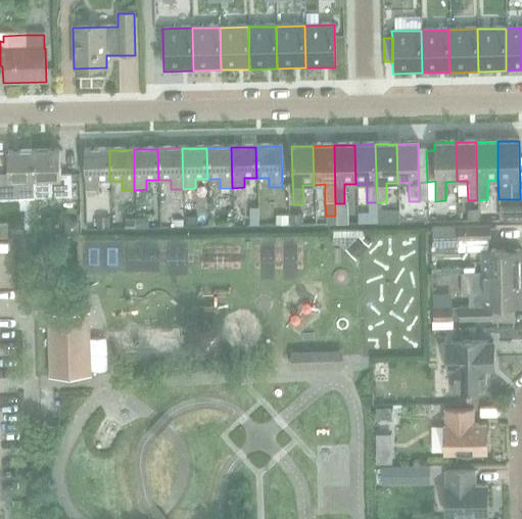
[(109,181),(109,150),(84,150),(85,191),(93,190),(97,190),(97,181),(109,181)]
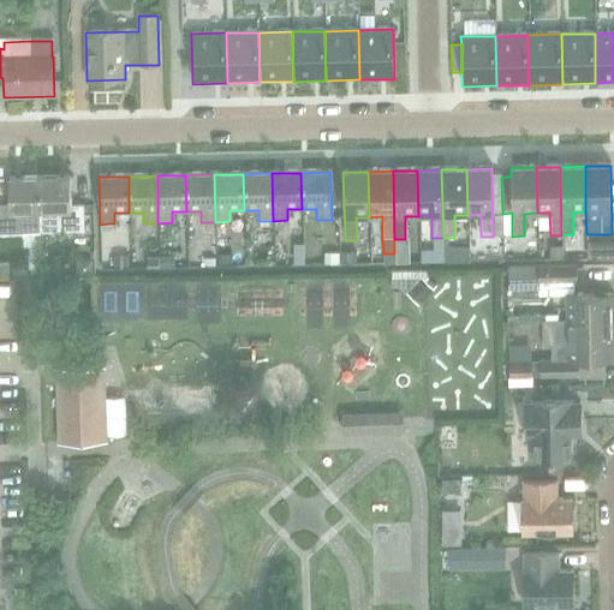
[(70,178),(40,179),(41,233),(82,232),(82,207),(70,207),(70,178)]
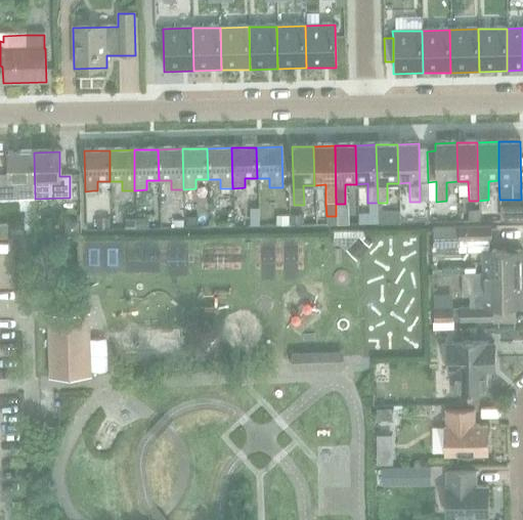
[(0,199),(35,199),(34,153),(7,153),(7,177),(0,177),(0,199)]
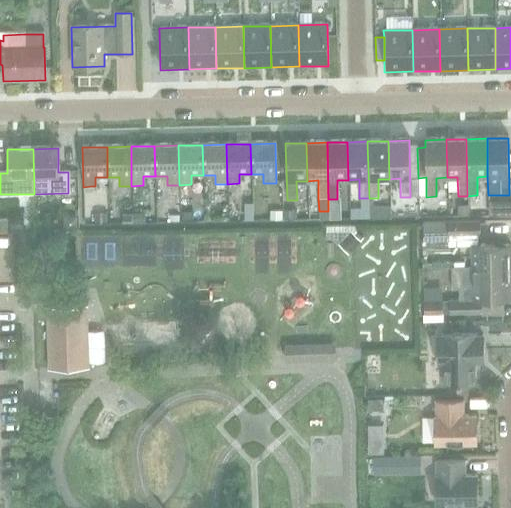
[(337,199),(328,199),(328,207),(338,207),(337,199)]
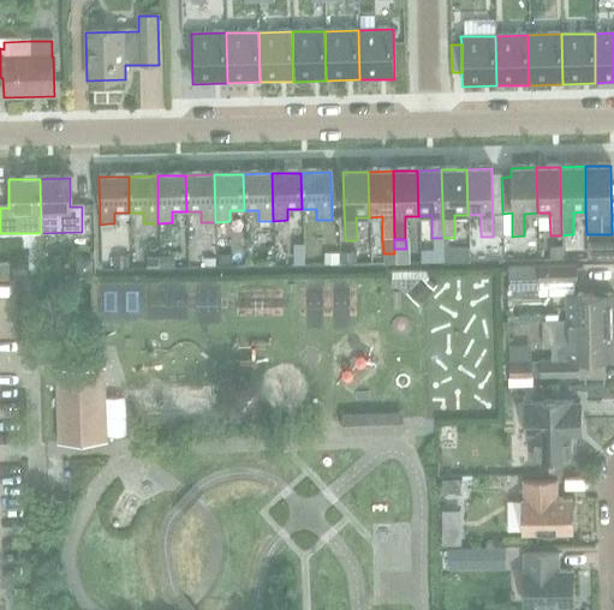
[(613,241),(589,243),(589,259),(613,259),(613,241)]
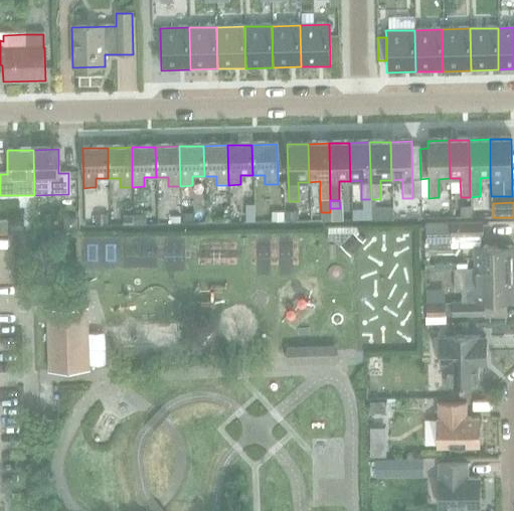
[(253,206),(245,206),(245,223),(253,223),(253,206)]
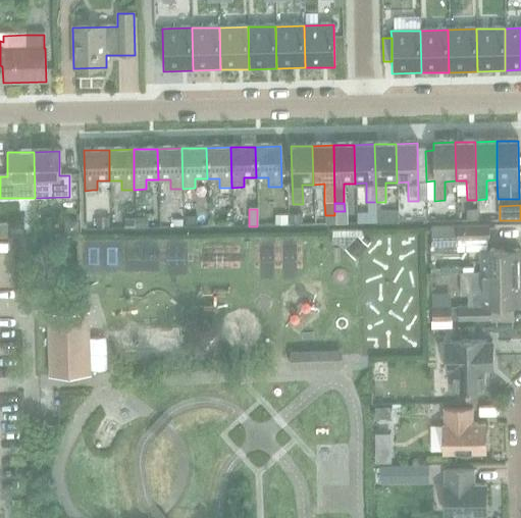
[(385,213),(376,213),(376,224),(385,223),(385,213)]
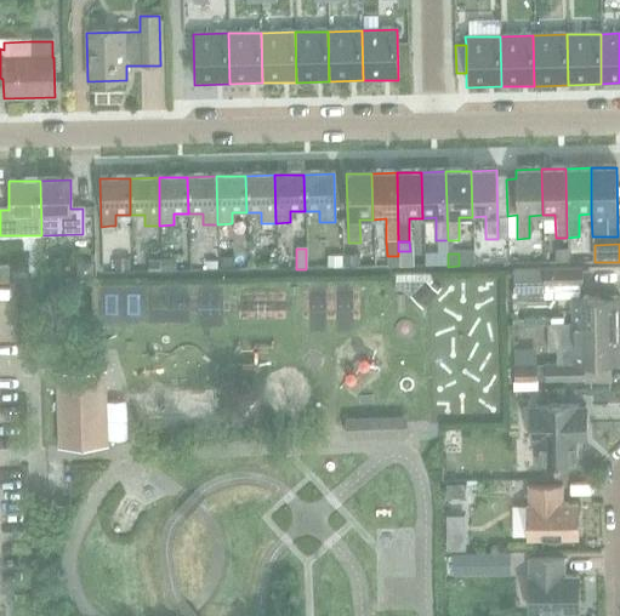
[(424,267),(436,267),(434,256),(424,257),(424,267)]
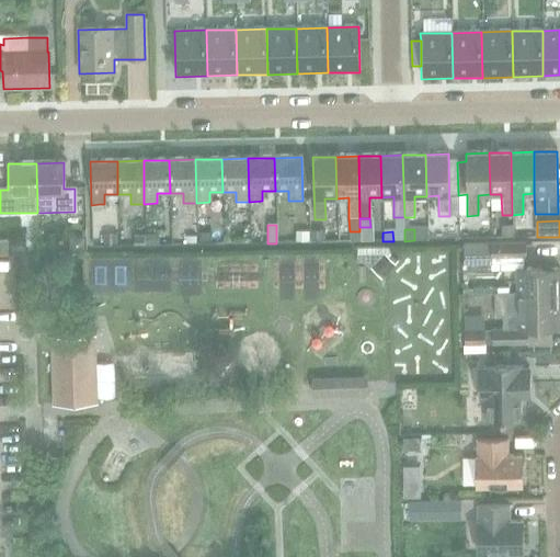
[(323,232),(310,232),(310,241),(323,241),(323,232)]
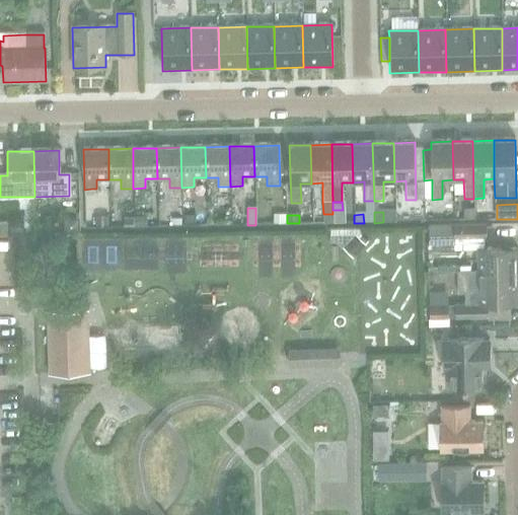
[(183,225),(195,224),(194,216),(183,217),(183,225)]
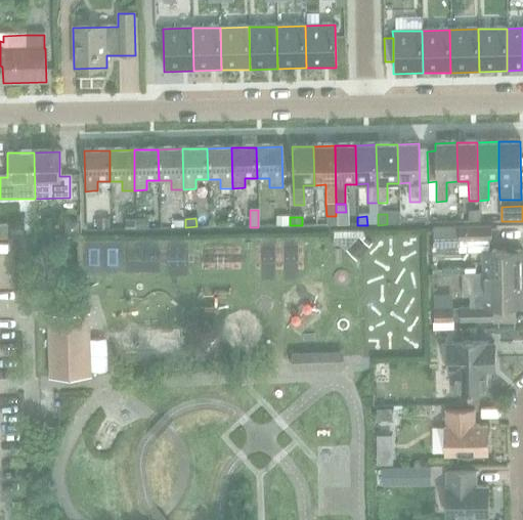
[(276,218),(275,226),(288,227),(289,218),(276,218)]
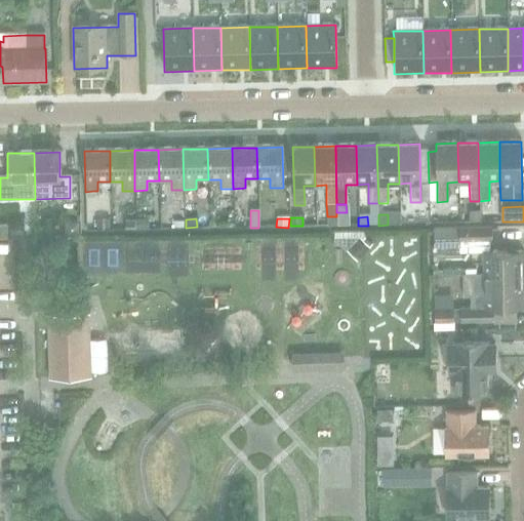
[(109,221),(96,222),(96,230),(109,229),(109,221)]
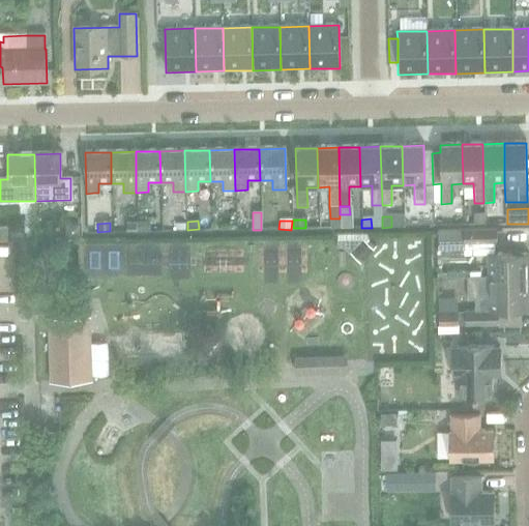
[(148,224),(138,224),(138,232),(148,232),(148,224)]
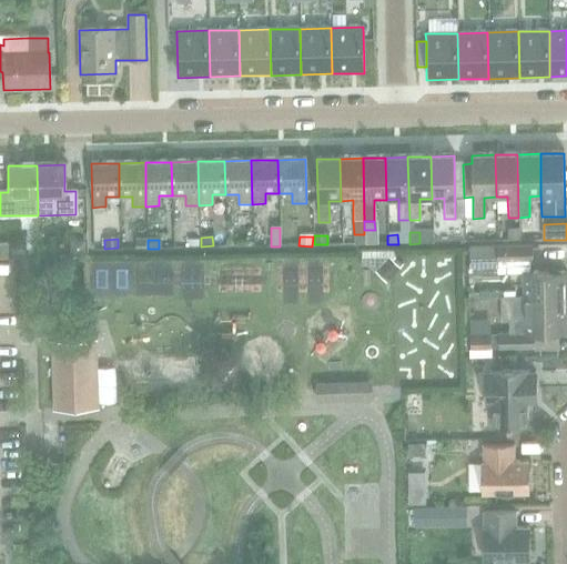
[(84,241),(70,241),(71,255),(84,255),(84,241)]
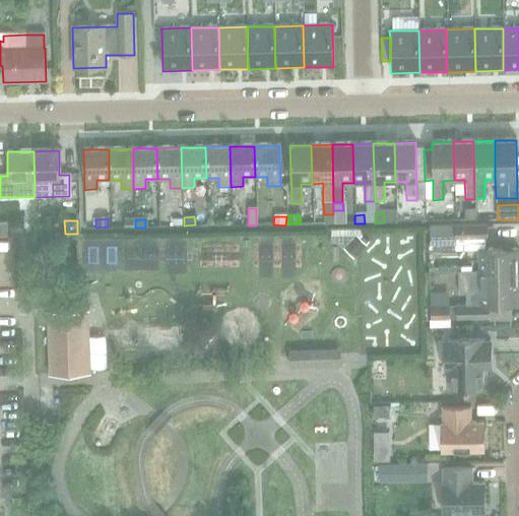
[(454,227),(430,228),(430,247),(455,247),(455,252),(478,251),(484,251),(484,240),(487,239),(487,227),(454,227)]
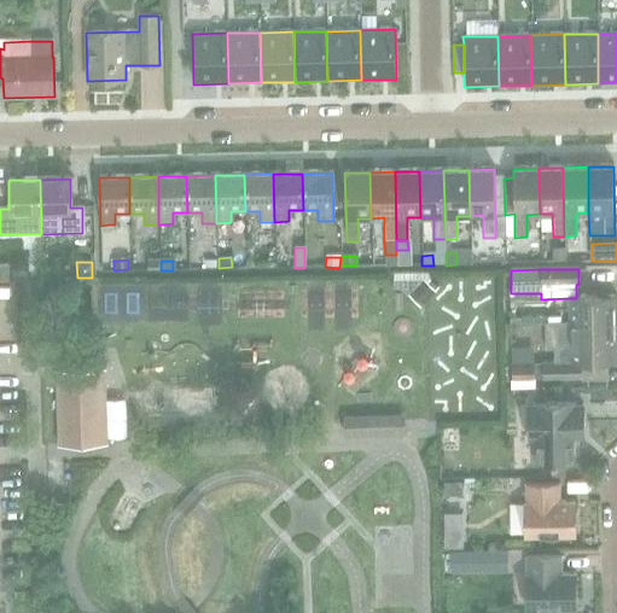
[(423,303),(436,290),(426,279),(413,293),(423,303)]
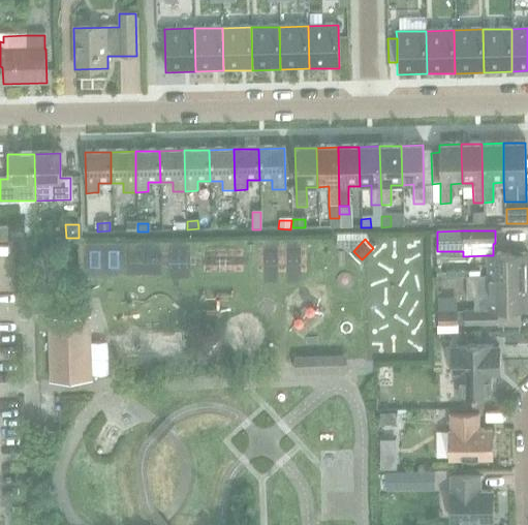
[(261,247),(261,270),(292,270),(292,247),(261,247)]
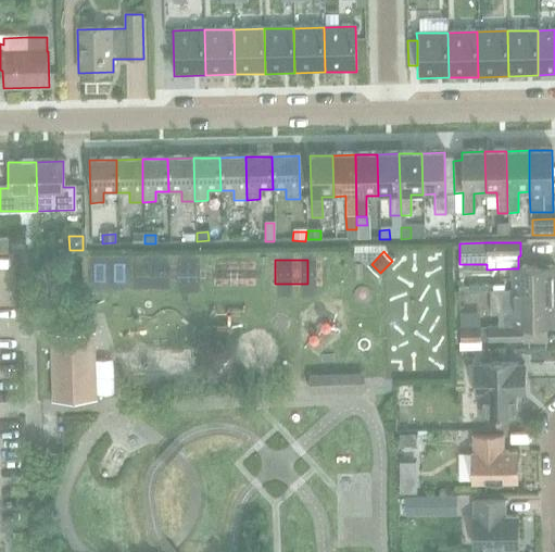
[(130,264),(130,281),(167,280),(167,263),(130,264)]
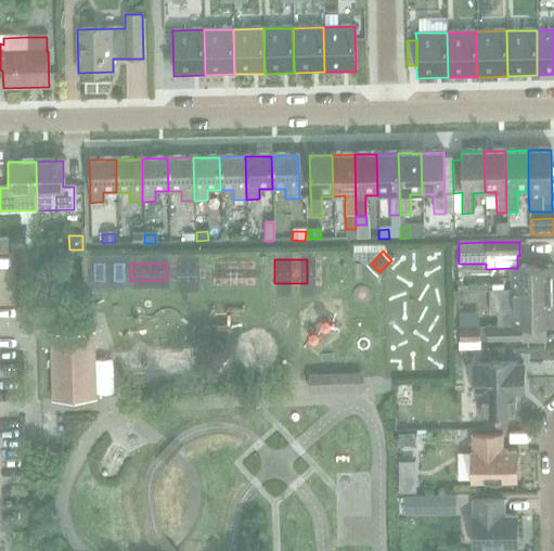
[(511,268),(511,291),(553,291),(553,267),(517,268),(511,268)]
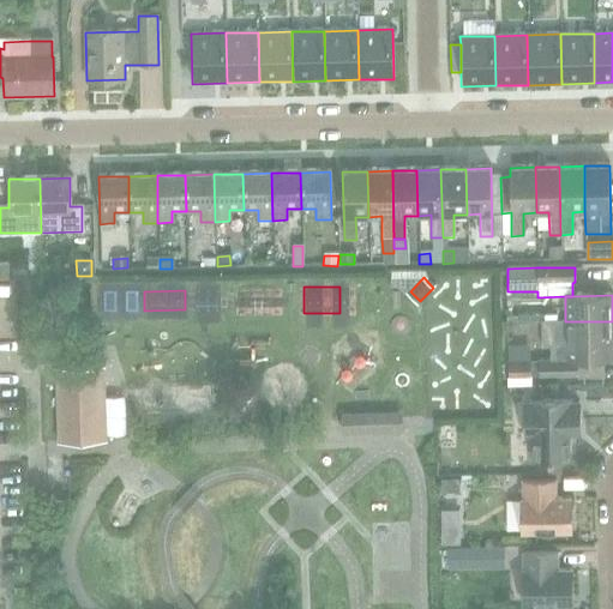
[(539,362),(509,362),(509,378),(532,378),(577,377),(577,362),(612,361),(612,321),(565,321),(556,323),(541,323),(541,348),(557,348),(557,362),(539,362)]
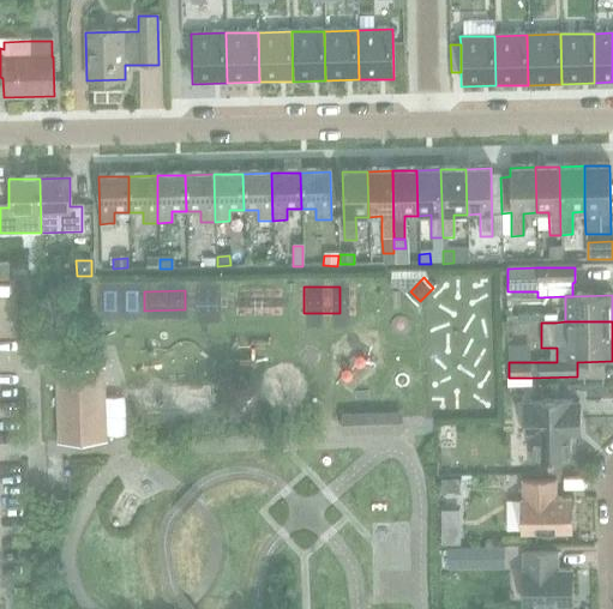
[(55,371),(55,372),(58,444),(106,442),(104,398),(97,398),(96,369),(55,371)]
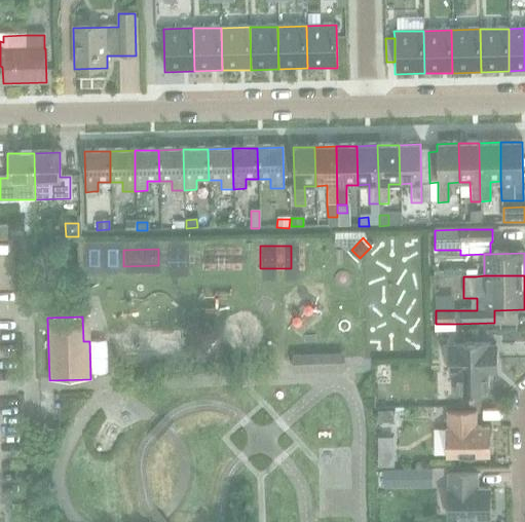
[(436,324),(435,324),(435,332),(455,332),(455,324),(436,324)]
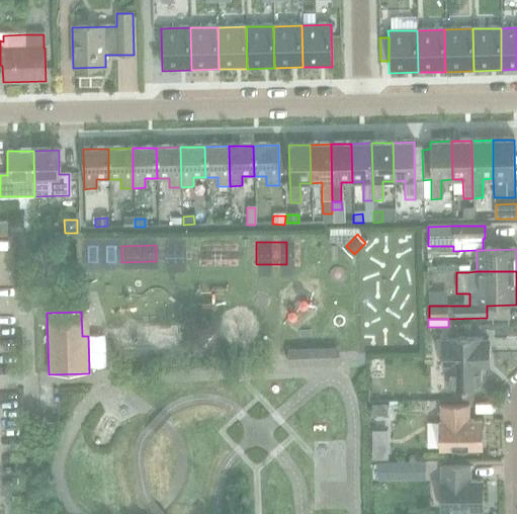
[(441,327),(441,342),(447,342),(447,339),(456,339),(456,327),(441,327)]
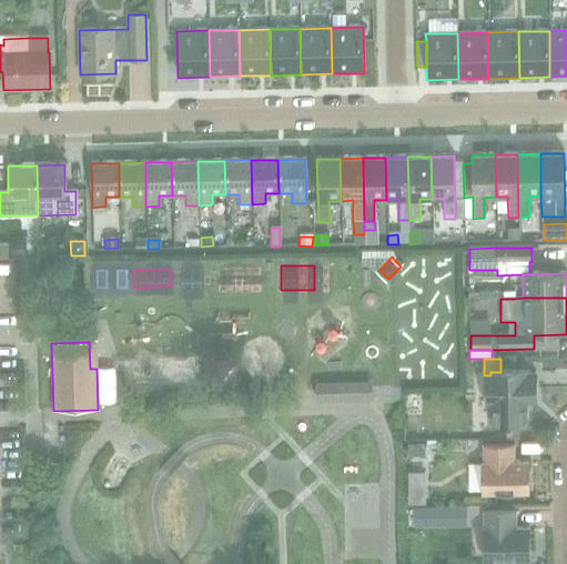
[(490,372),(490,375),(484,375),(484,391),(486,391),(486,403),(490,403),(492,429),(506,427),(519,427),(527,427),(527,404),(528,404),(528,396),(535,396),(535,374),(526,374),(526,372),(490,372)]
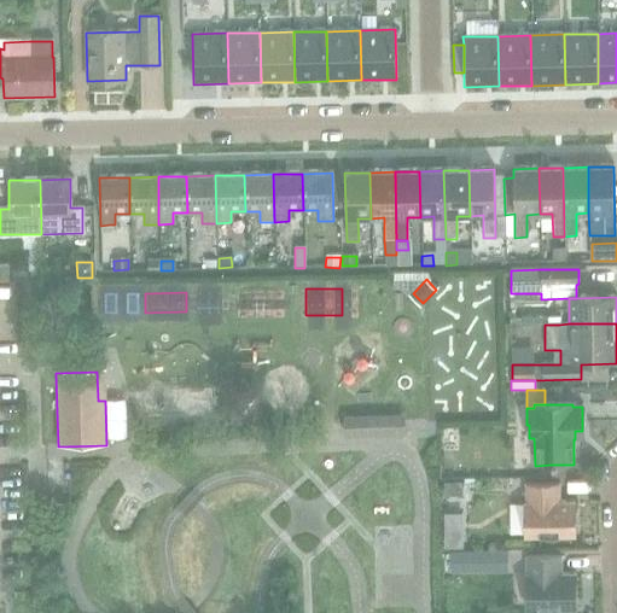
[(403,437),(403,422),(344,424),(344,438),(403,437)]
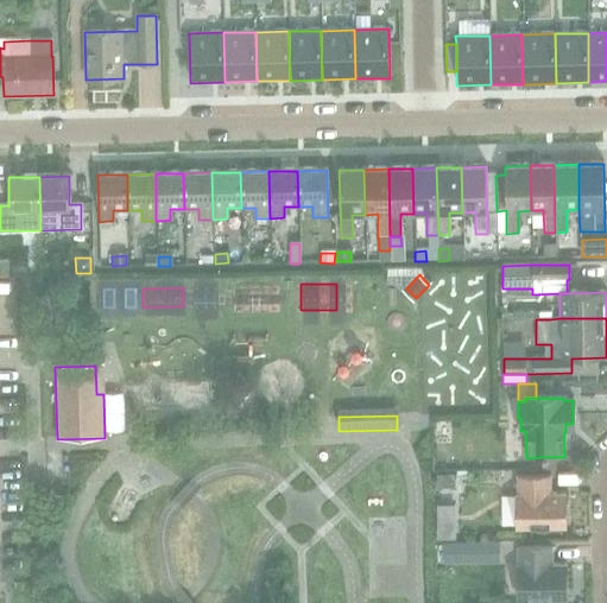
[(556,457),(542,457),(542,470),(556,470),(556,457)]
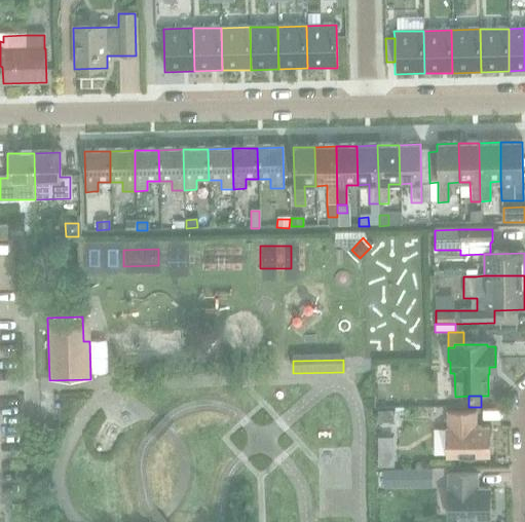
[(377,426),(394,426),(394,413),(377,413),(377,426)]
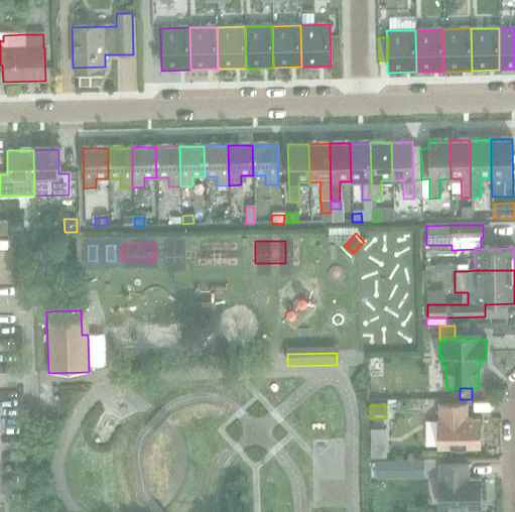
[(467,420),(466,405),(438,405),(438,420),(437,420),(437,423),(424,423),(425,446),(437,446),(437,449),(479,449),(479,420),(467,420)]
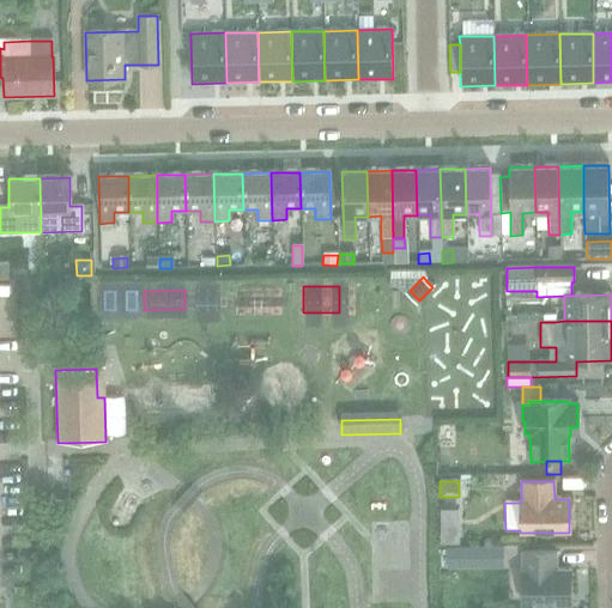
[(459,529),(441,530),(442,543),(459,542),(459,529)]
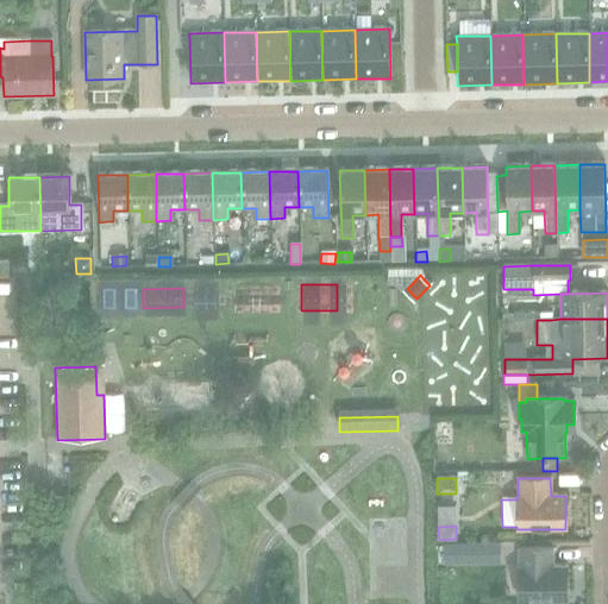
[(439,547),(440,564),(462,564),(461,547),(439,547)]
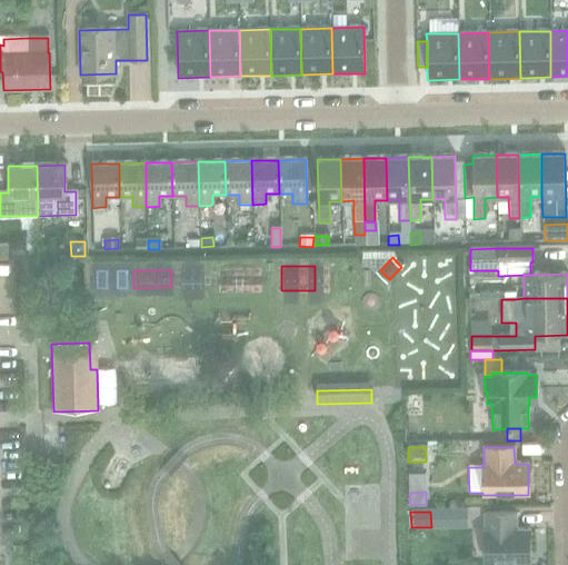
[(515,514),(485,514),(485,532),(484,532),(484,563),(529,562),(529,531),(515,531),(515,514)]
